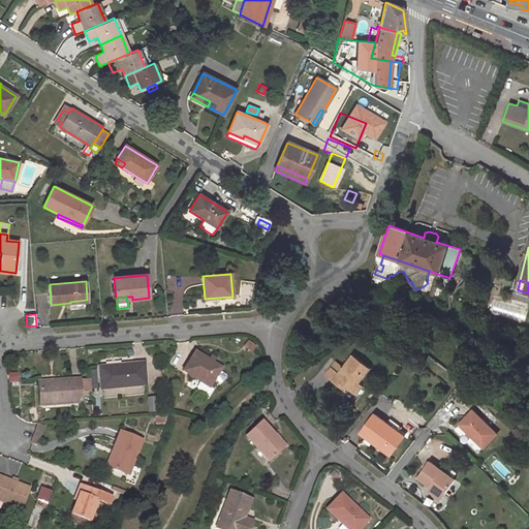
[(251,350),(254,346),(249,342),(245,346),(251,350)]
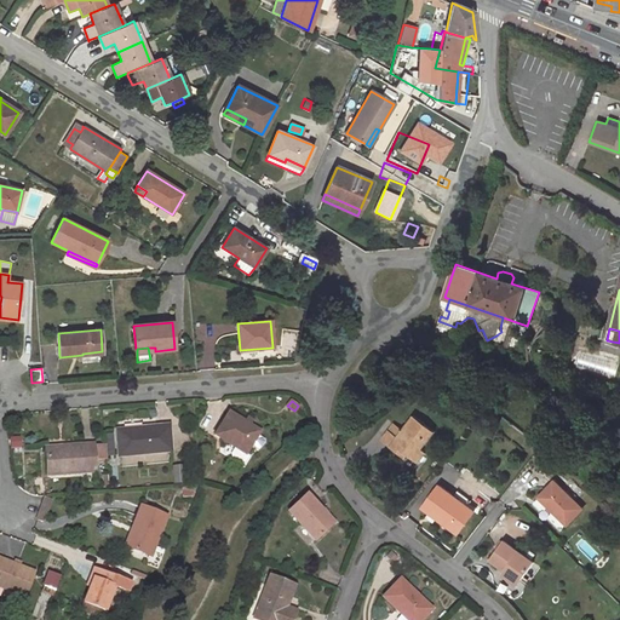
[(250,425),(244,422),(229,413),(214,435),(235,447),(230,453),(231,458),(241,464),(245,463),(250,455),(246,454),(251,445),(258,449),(264,443),(264,440),(257,435),(259,431),(250,425)]
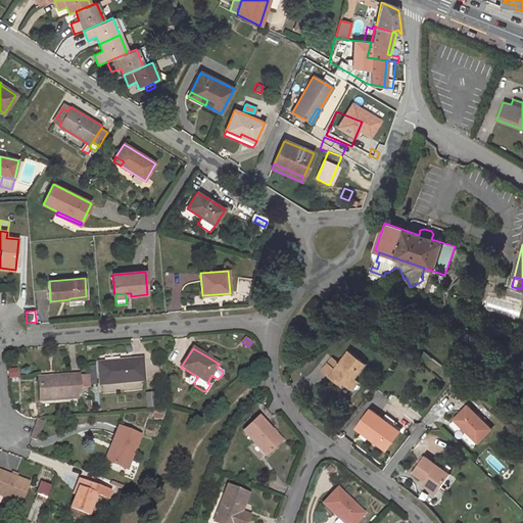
[(355,379),(367,364),(349,350),(339,363),(332,357),(321,371),(335,382),(337,380),(342,383),(350,389),(358,380),(355,379)]
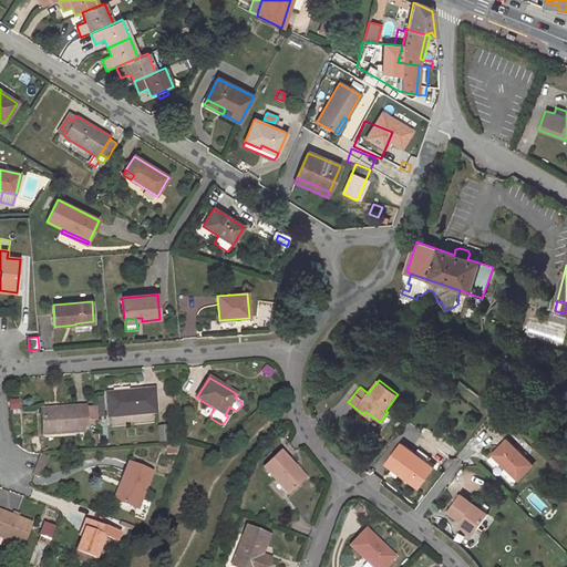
[(154,389),(133,391),(133,392),(130,393),(130,391),(106,393),(109,418),(156,412),(154,389)]
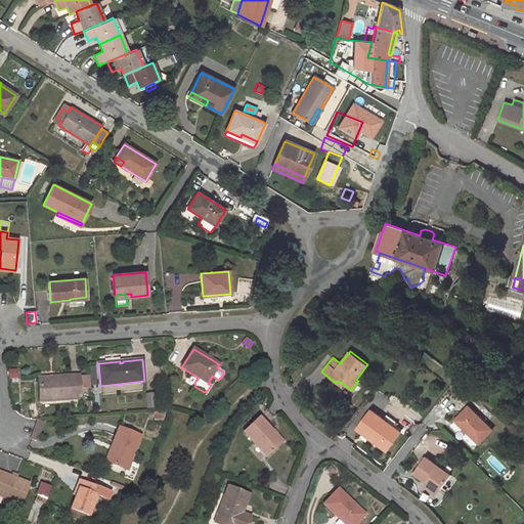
[(79,375),(55,377),(55,380),(39,381),(40,401),(81,398),(80,386),(90,385),(89,376),(79,377),(79,375)]
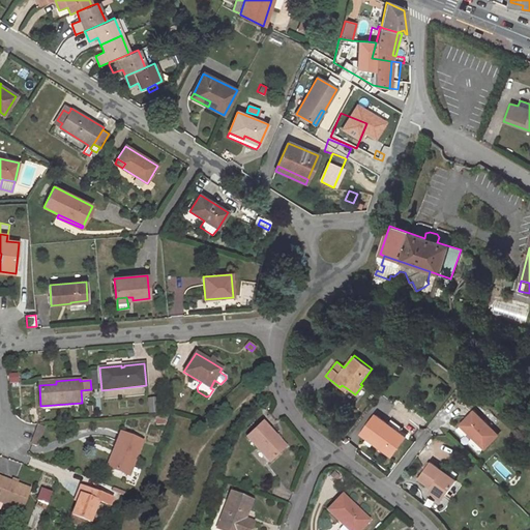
[(362,385),(355,394),(357,396),(364,387),(362,385)]
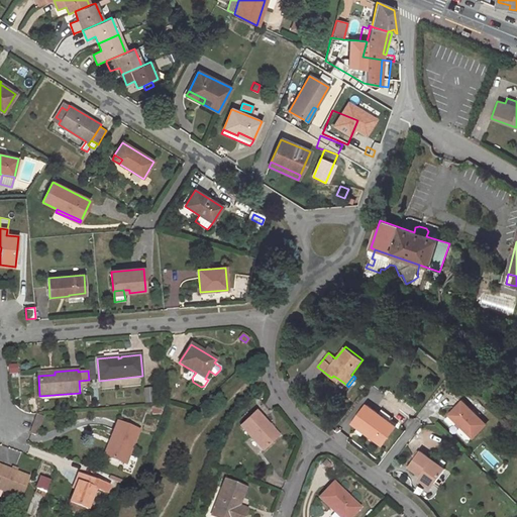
[(145,403),(154,402),(153,388),(144,389),(145,403)]
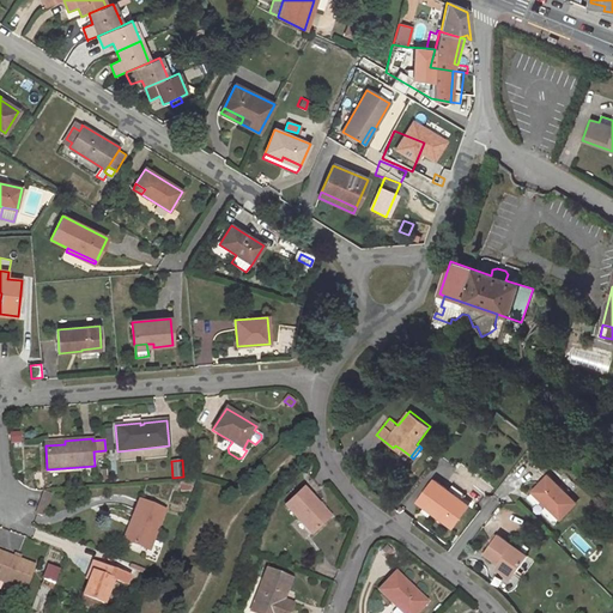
[(299,473),(304,479),(311,472),(307,467),(299,473)]
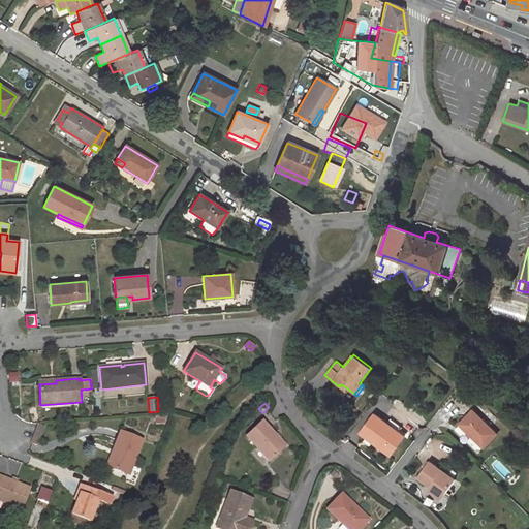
[(484,447),(497,434),(473,410),(460,425),(484,447)]
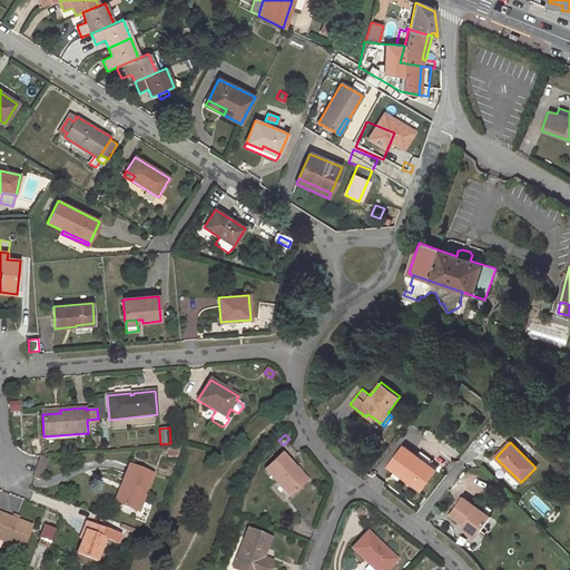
[(418,455),(404,445),(389,468),(395,472),(392,475),(399,481),(402,478),(420,491),(436,470),(430,465),(418,455)]
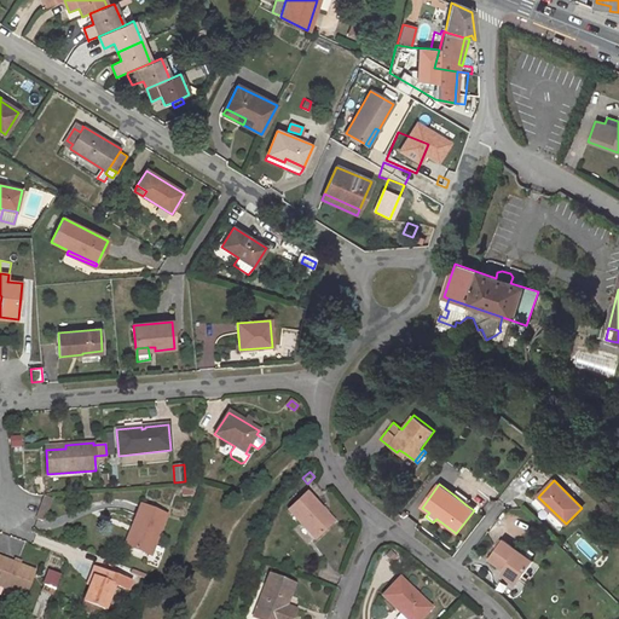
[(281,497),(283,499),(295,489),(293,485),(281,497)]
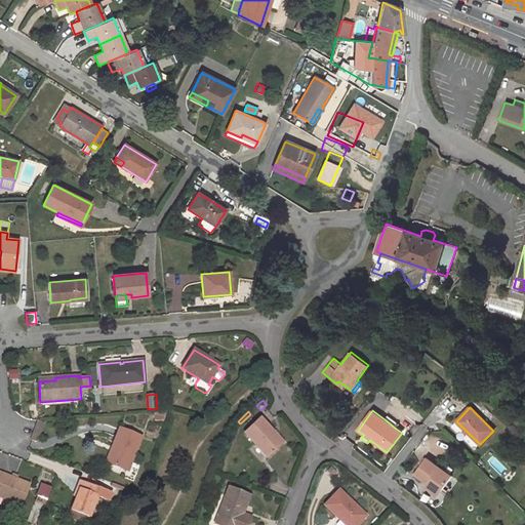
[(154,413),(155,420),(164,420),(163,412),(154,413)]
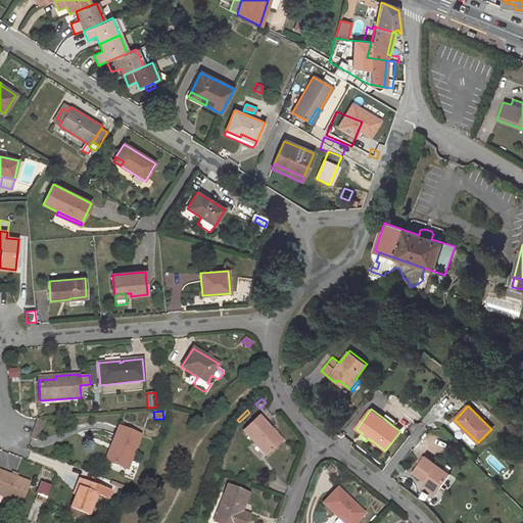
[(386,414),(383,418),(394,427),(397,422),(386,414)]
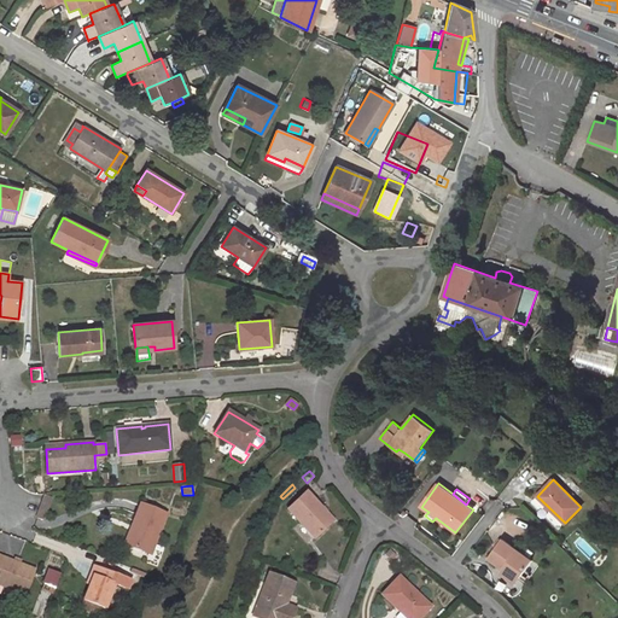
[(287,509),(315,538),(332,522),(305,493),(287,509)]
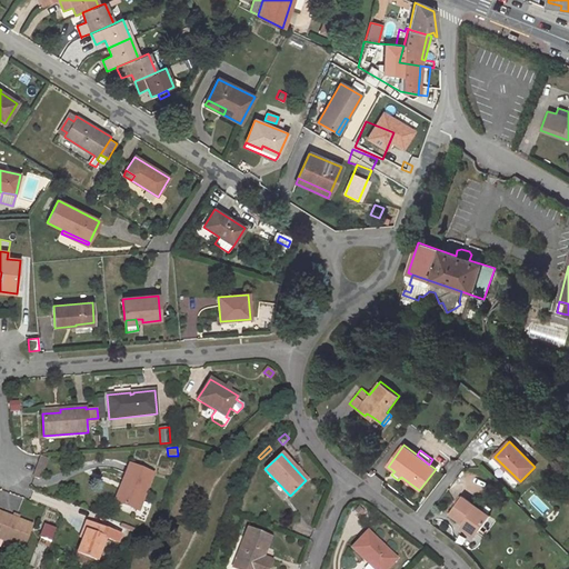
[(121,485),(125,486),(118,502),(138,510),(152,473),(129,465),(121,485)]
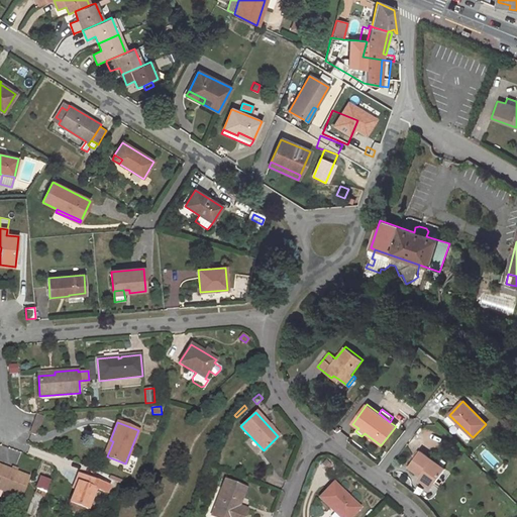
[(107,456),(113,441),(110,440),(104,455),(107,456)]
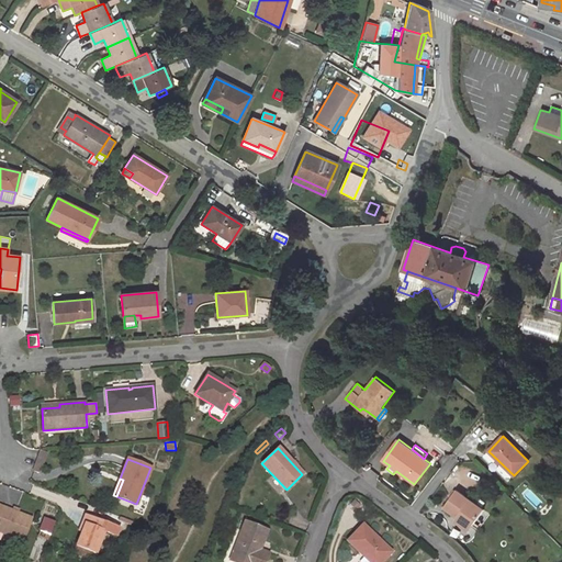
[(472,526),(484,509),(456,490),(444,507),(457,517),(458,518),(458,516),(472,526)]
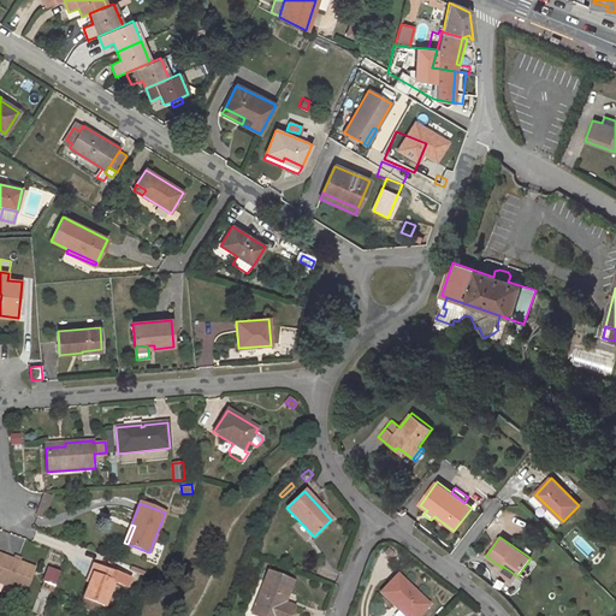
[(391,558),(395,555),(389,549),(385,554),(391,558)]
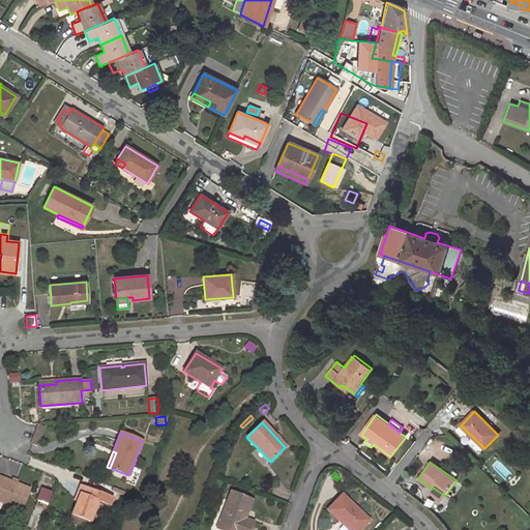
[(21,509),(29,489),(11,482),(0,477),(0,501),(3,502),(21,509)]
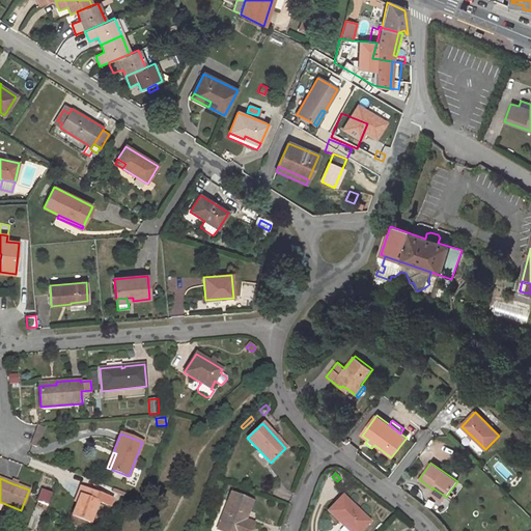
[(14,478),(11,483),(29,490),(31,485),(14,478)]
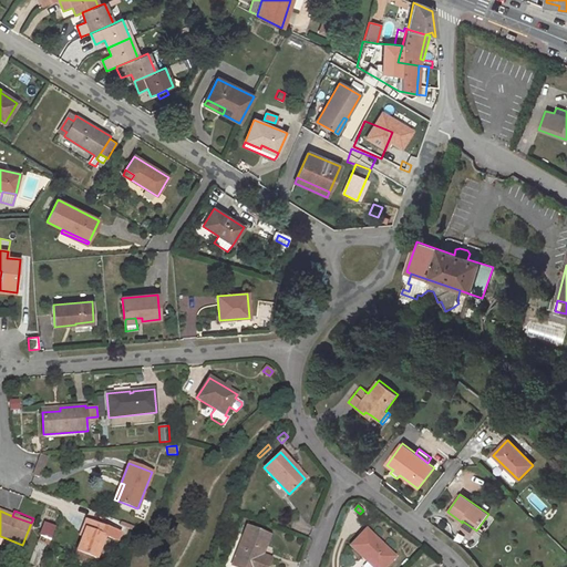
[(116,540),(120,533),(85,519),(82,527),(84,528),(76,550),(91,556),(95,559),(104,536),(116,540)]
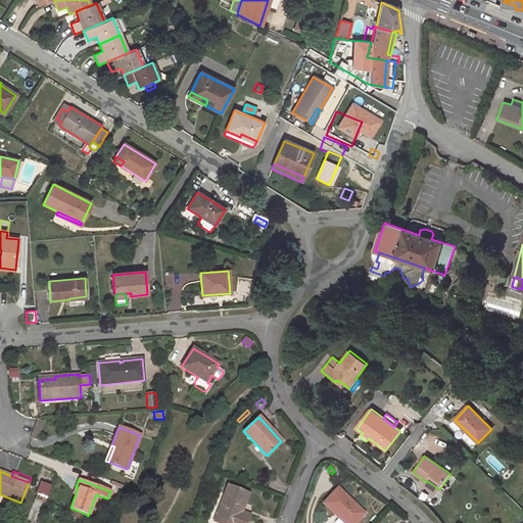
[(435,494),(439,489),(426,480),(426,482),(425,481),(422,485),(435,494)]
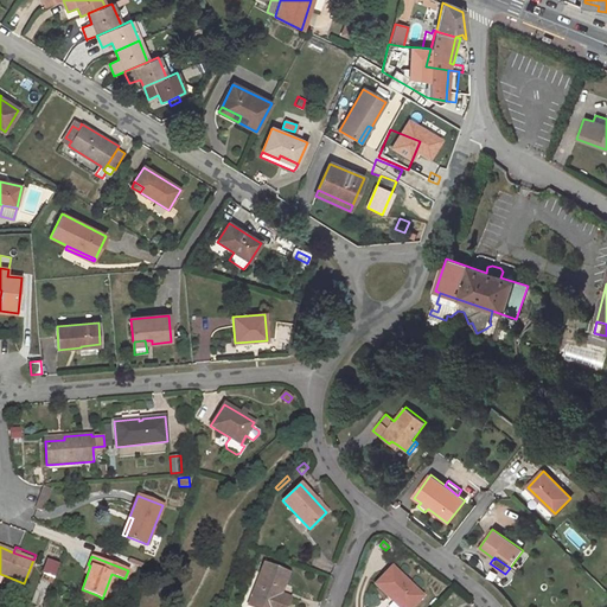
[(42,573),(55,577),(58,562),(45,558),(42,573)]
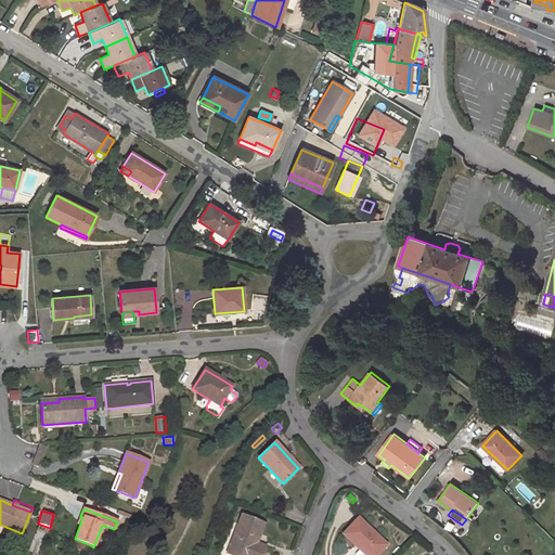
[(256,543),(263,524),(241,515),(227,553),(230,554),(261,554),(265,546),(256,543)]
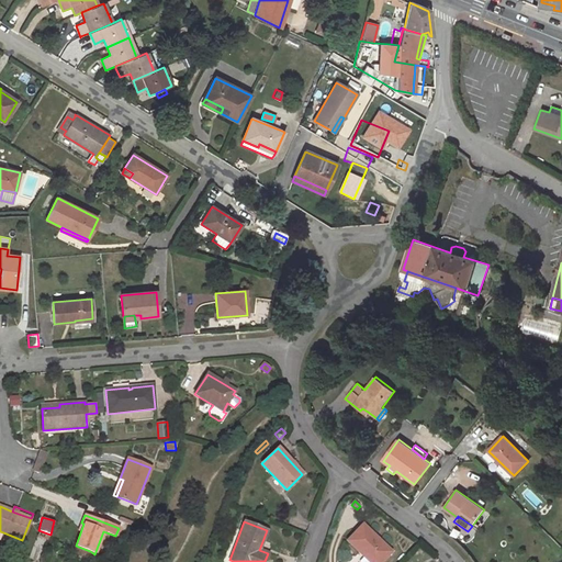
[(363,557),(369,561),(381,561),(391,552),(362,525),(348,540),(364,555),(363,557)]
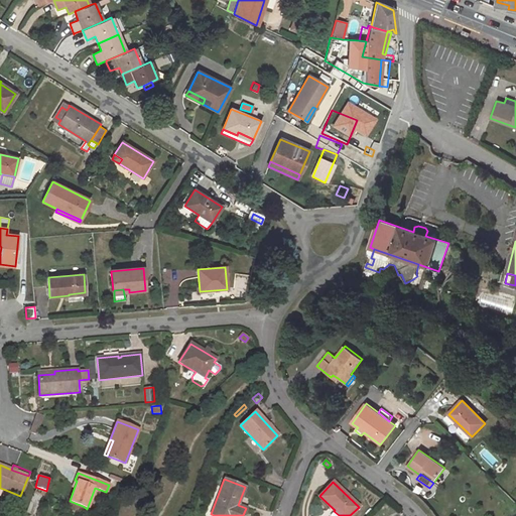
[(41,503),(45,492),(33,488),(29,499),(41,503)]
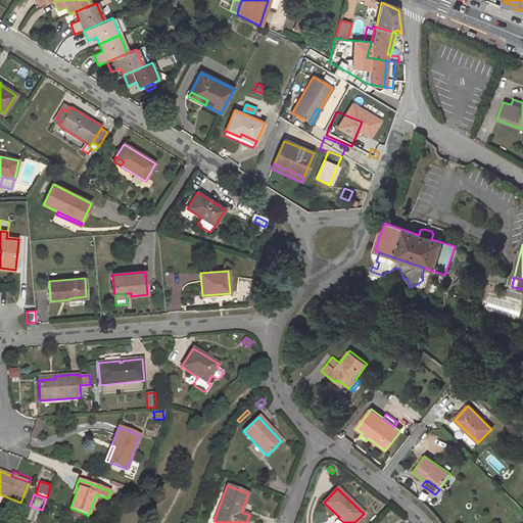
[(81,520),(84,513),(70,508),(67,515),(81,520)]
